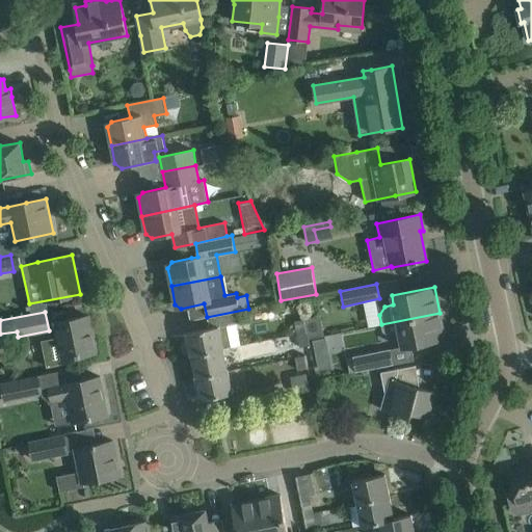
[(445,340),(440,313),(381,324),(382,331),(387,334),(399,331),(402,348),(445,340)]
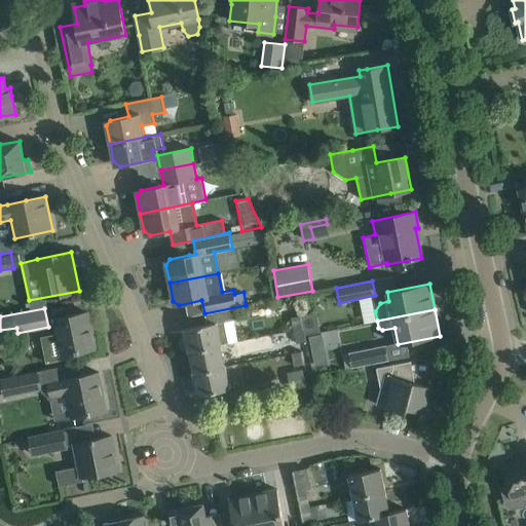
[(58,333),(42,336),(47,362),(65,359),(64,354),(74,352),(95,348),(89,325),(85,326),(82,313),(62,317),(54,318),(58,333)]
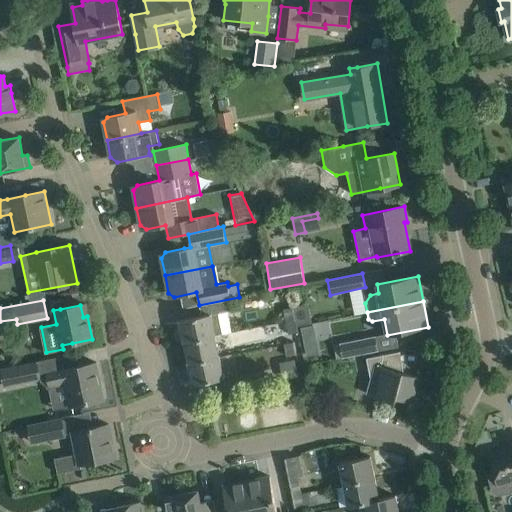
[(295,320),(293,307),(284,309),(286,322),(295,320)]
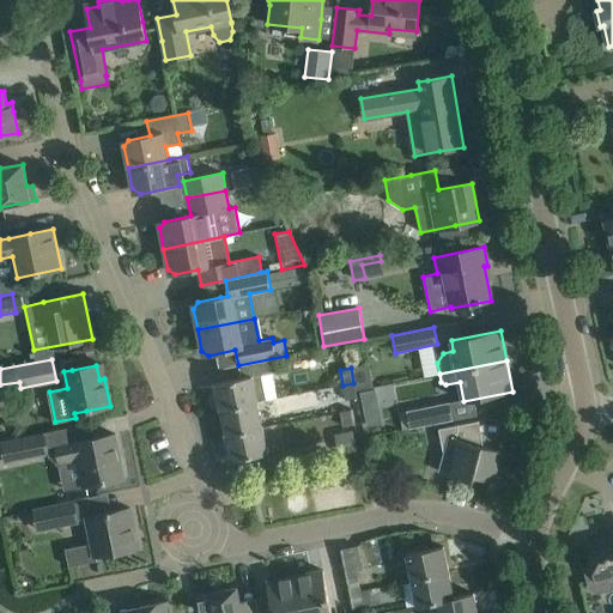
[(216,383),(220,410),(258,402),(258,401),(277,398),(272,372),(252,376),(216,383)]
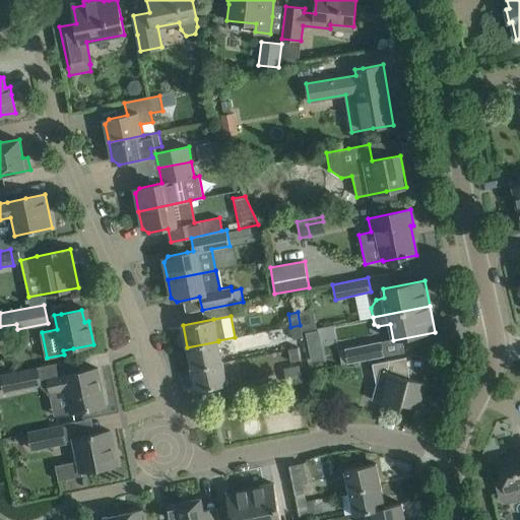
[(300,325),(290,327),(294,339),(303,337),(300,325)]
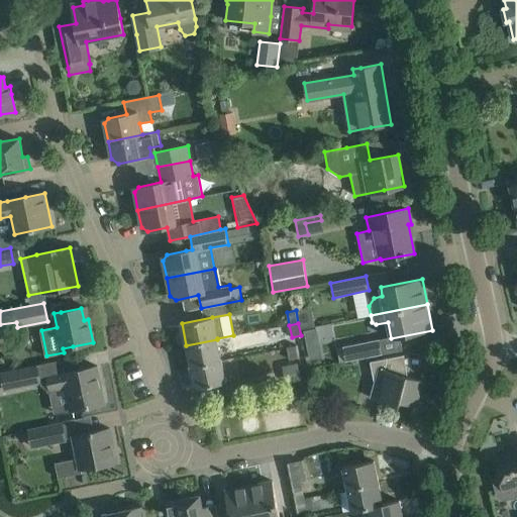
[(319,327),(303,330),(305,346),(321,343),(319,327)]
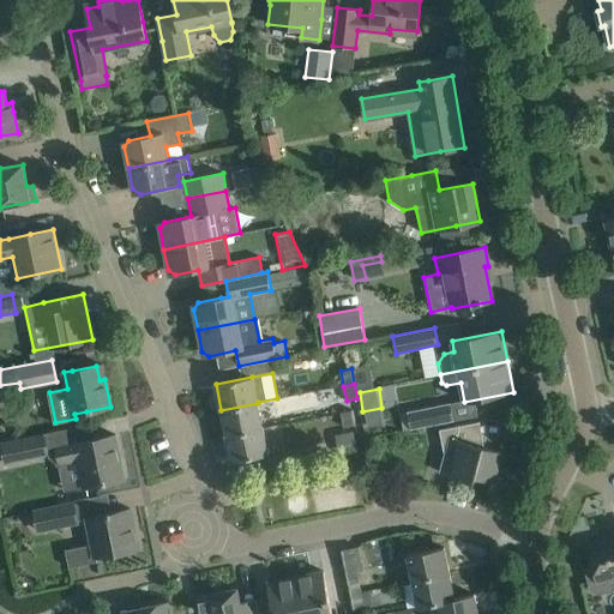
[(221,410),(226,435),(263,428),(258,403),(221,410)]
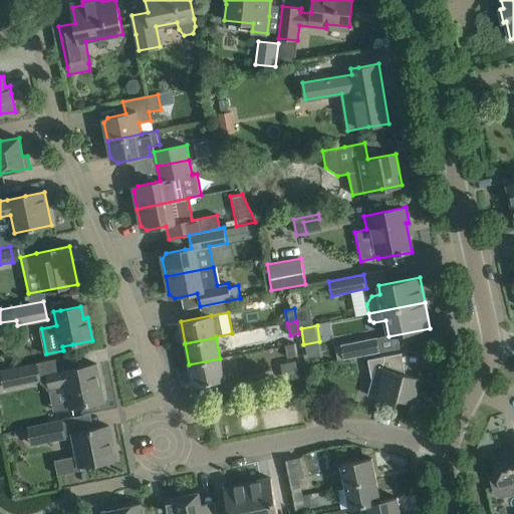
[(379,352),(376,337),(334,345),(337,360),(350,358),(354,357),(379,352)]
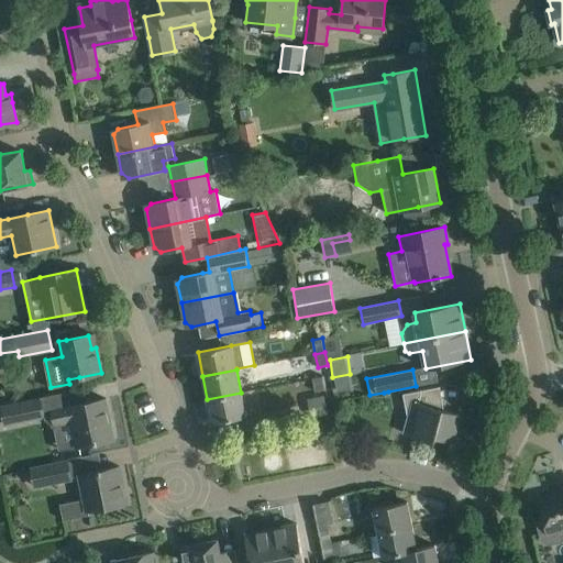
[(323,376),(313,378),(316,392),(326,389),(323,376)]
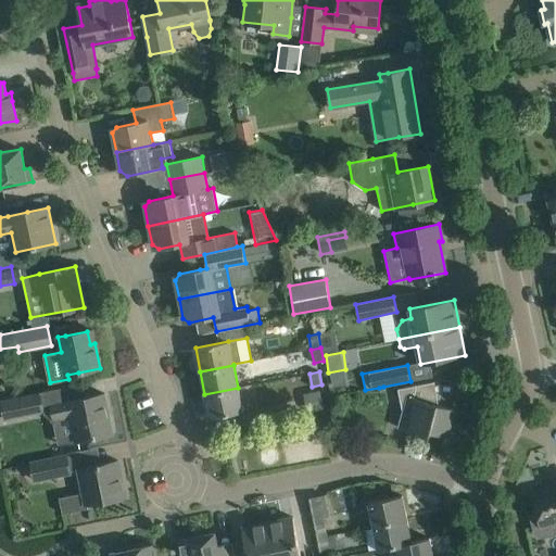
[(414,421),(411,431),(429,437),(430,432),(447,438),(455,409),(436,404),(434,399),(438,397),(434,381),(397,389),(402,412),(404,412),(402,418),(414,421)]
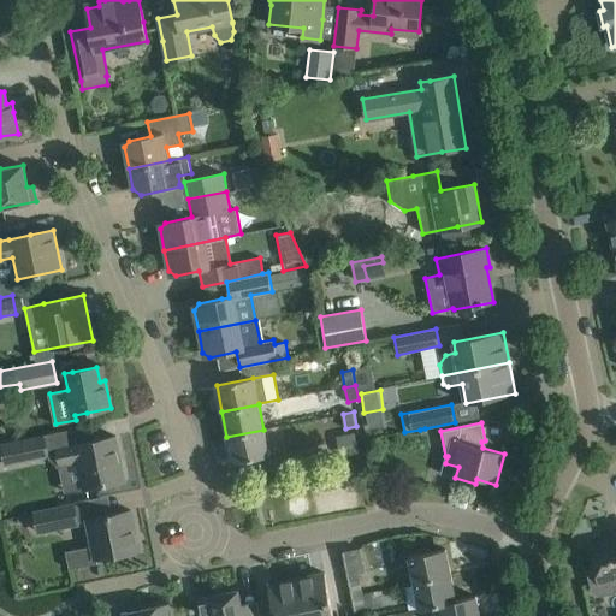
[(264,430),(226,437),(232,463),(268,456),(264,430)]
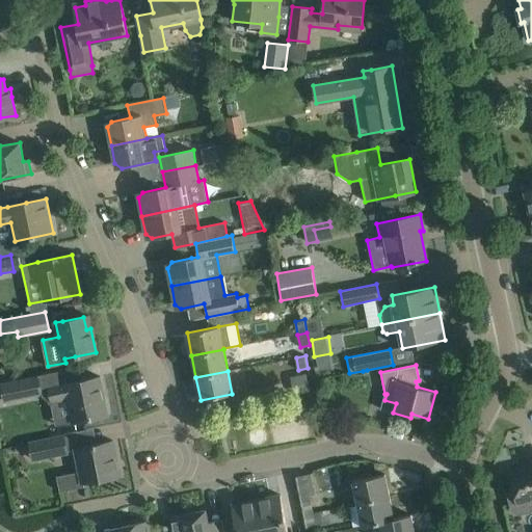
[(307,373),(290,376),(294,394),(310,391),(307,373)]
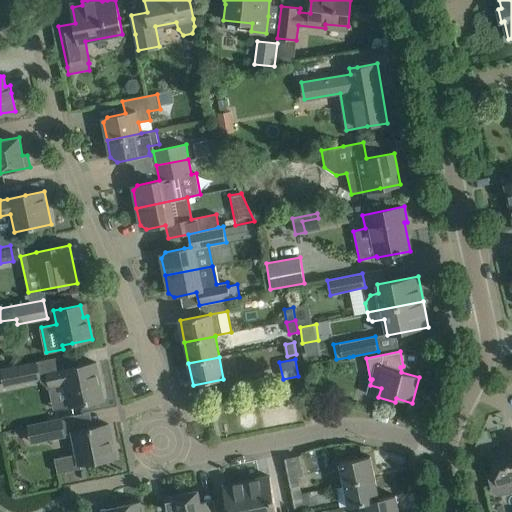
[(65,383),(66,387),(70,406),(103,400),(96,362),(62,369),(63,370),(47,373),(50,386),(65,383)]
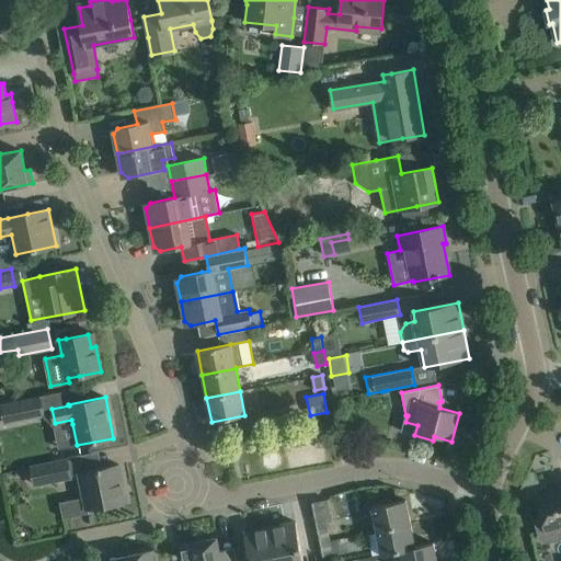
[(44,415),(41,398),(0,405),(0,421),(4,420),(6,423),(44,415)]
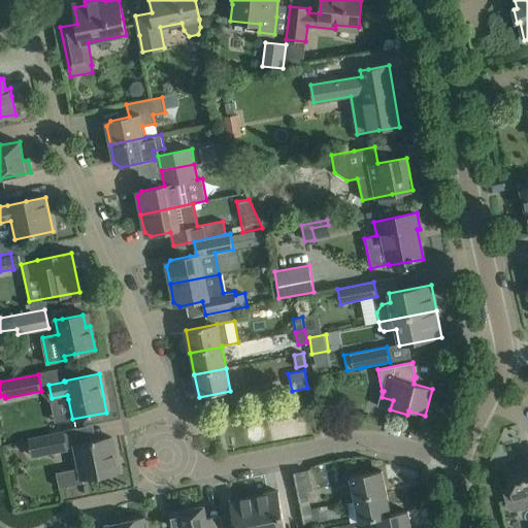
[(64,432),(29,439),(32,456),(67,450),(64,432)]
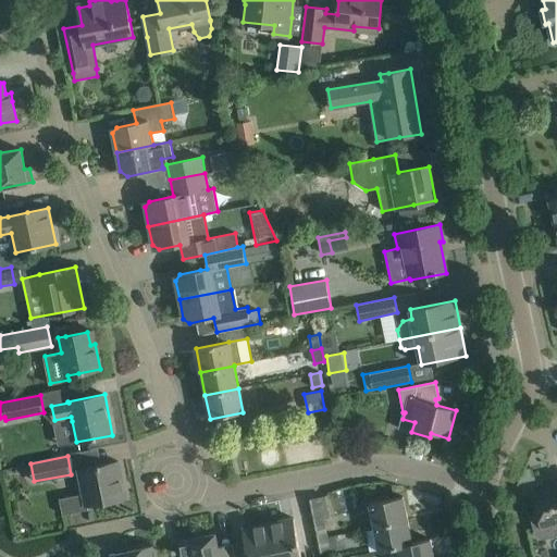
[(118,461),(97,466),(78,469),(84,494),(59,498),(62,515),(88,509),(87,506),(125,498),(118,461)]
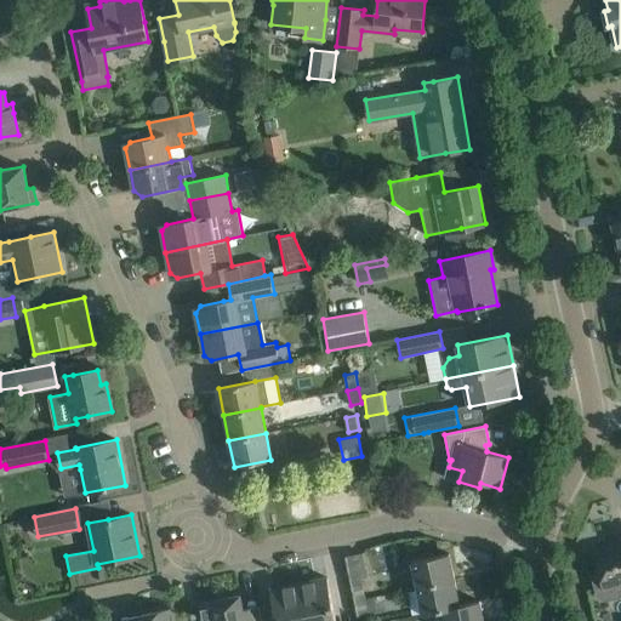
[(620,531),(615,533),(619,545),(593,551),(599,574),(592,576),(597,596),(605,600),(619,597),(620,593),(620,531)]
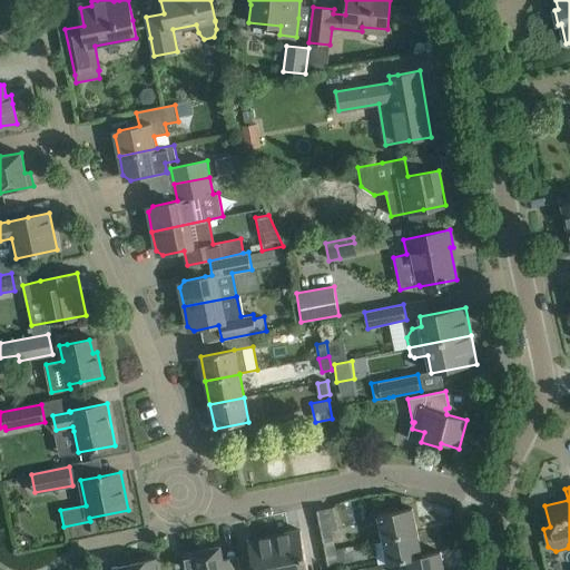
[(317,511),(321,533),(331,531),(336,530),(333,509),(317,511)]
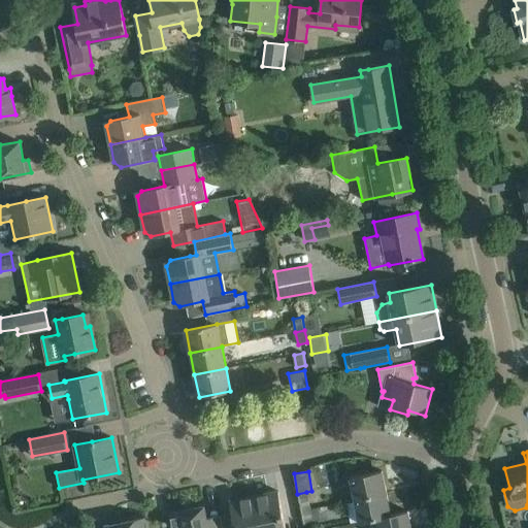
[(351,477),(355,499),(386,493),(382,471),(351,477)]
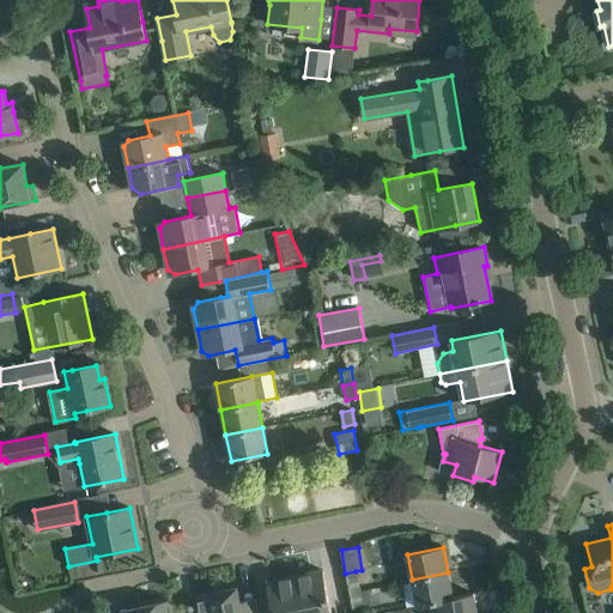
[(331,612),(323,570),(295,576),(302,612),(331,612)]
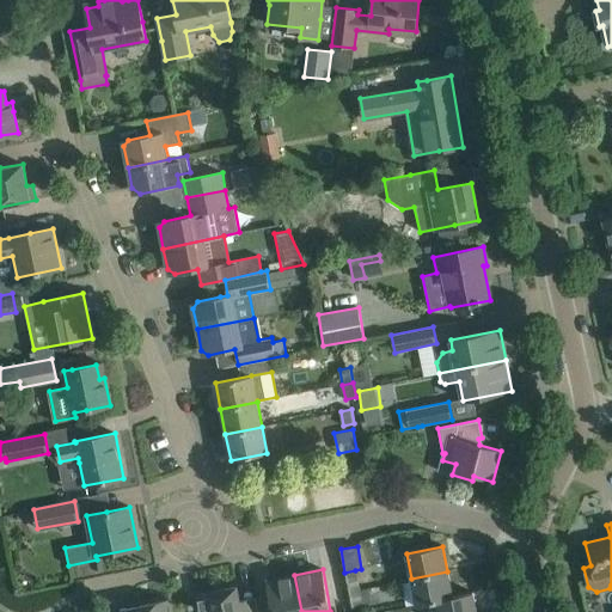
[(344,573),(348,591),(359,588),(355,570),(344,573)]
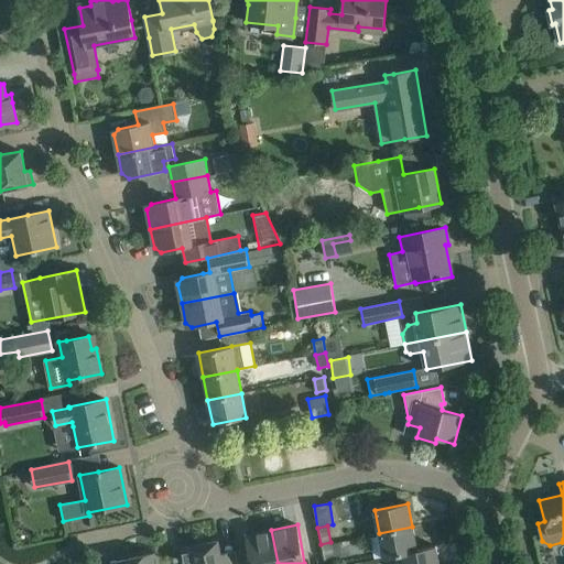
[(383,559),(402,554),(402,553),(418,550),(412,527),(379,533),(383,559)]
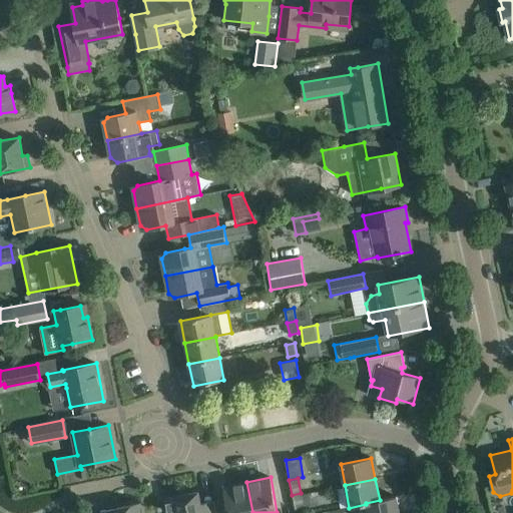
[(252,512),(246,482),(223,487),(227,512),(252,512)]
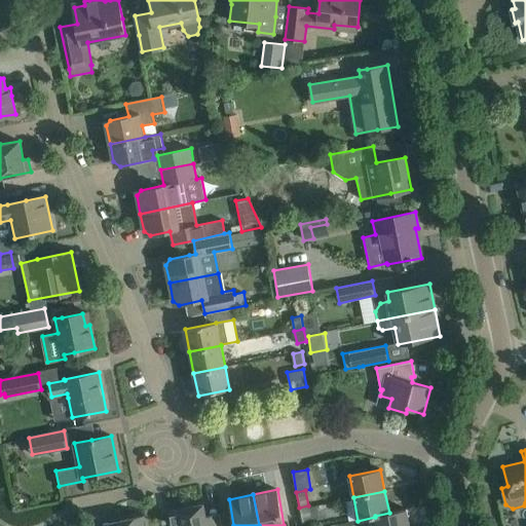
[(221,525),(219,514),(204,517),(202,504),(170,511),(173,525),(221,525)]
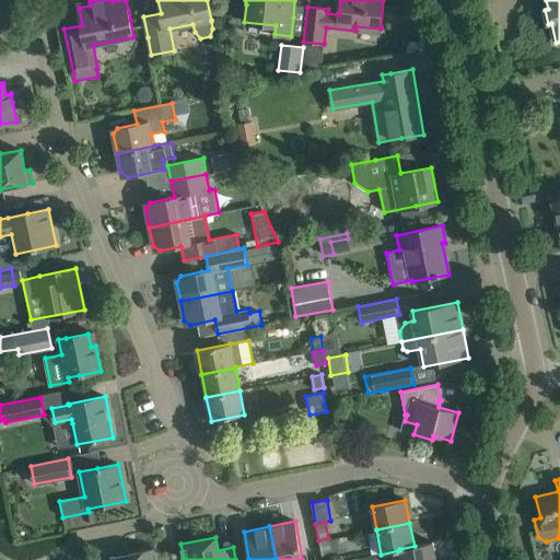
[(328,538),(318,540),(322,556),(331,553),(328,538)]
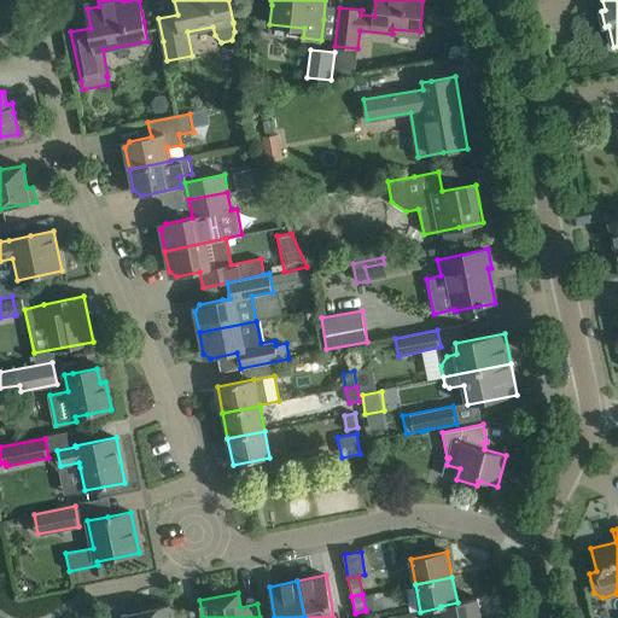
[(441,607),(442,617),(481,617),(477,598),(458,602),(441,606),(441,607)]
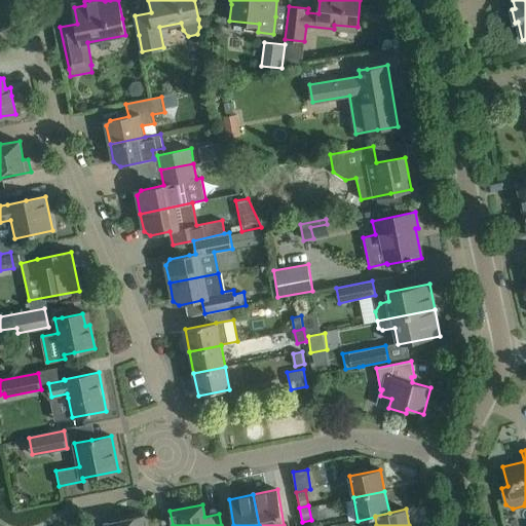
[(145,525),(143,516),(110,523),(110,525),(145,525)]
